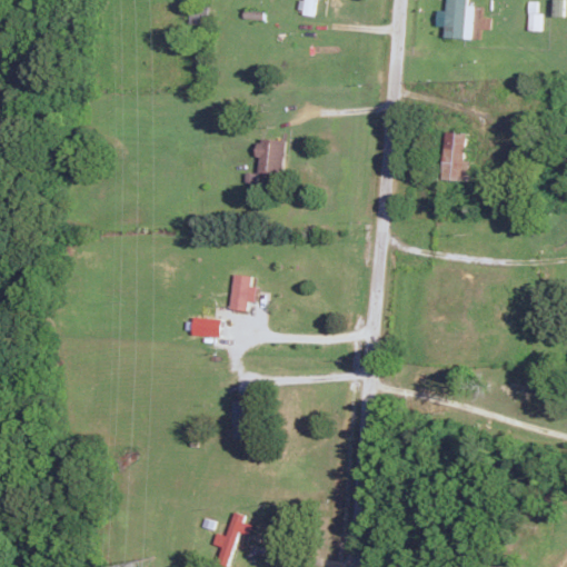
[(471,40),(473,7),(466,7),(465,0),(444,0),(445,11),(436,11),(435,27),(443,27),(443,39),(471,40)]
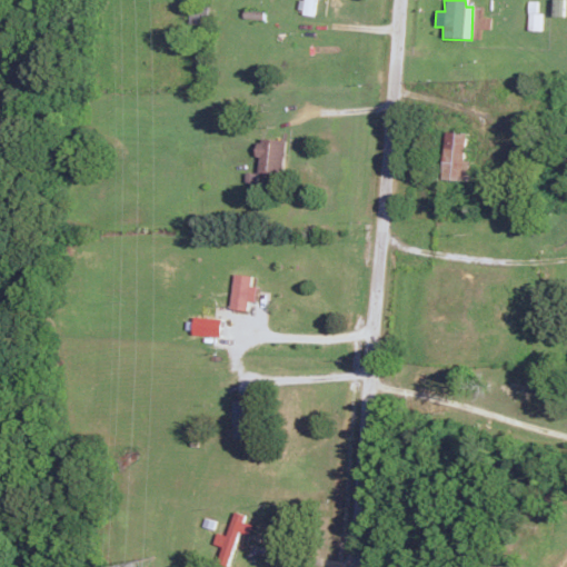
[(551,0),(551,17),(561,18),(561,0),(551,0)]
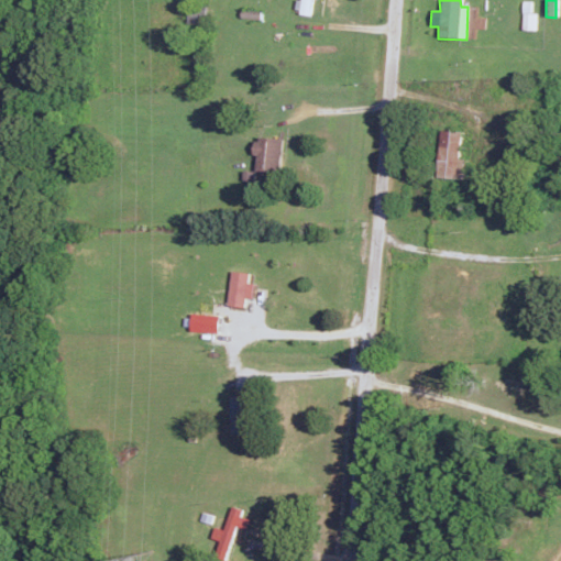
[(529,2),(521,2),(520,31),(532,31),(534,13),(529,13),(529,2)]
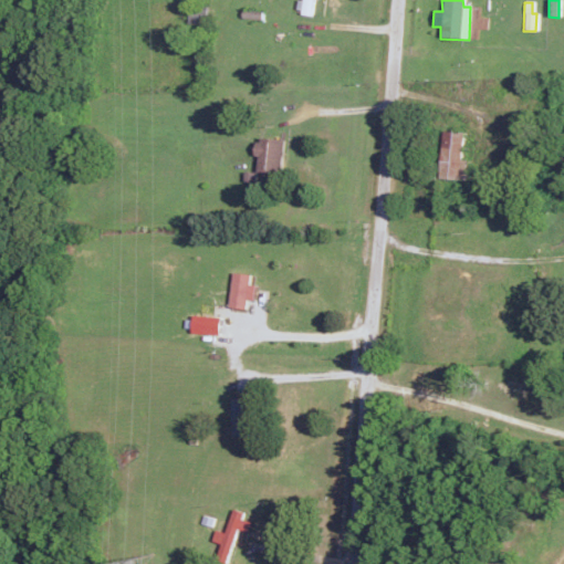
[(187,25),(205,27),(206,9),(188,8),(187,25)]
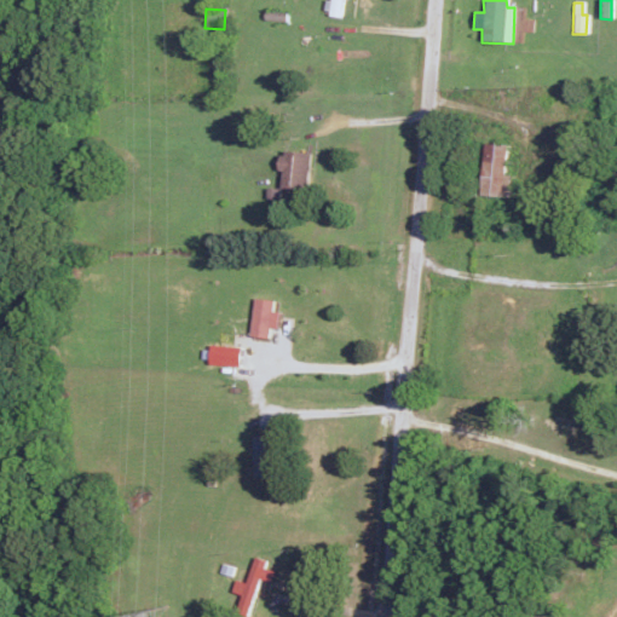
[(505,145),(482,144),(480,196),(508,197),(508,176),(505,176),(505,145)]
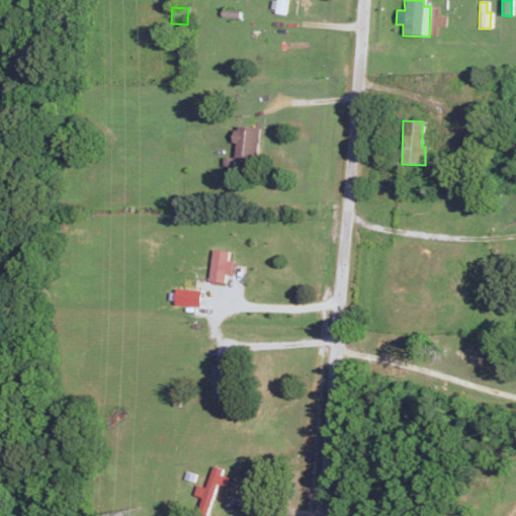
[(255,160),(257,129),(234,127),(233,159),(255,160)]
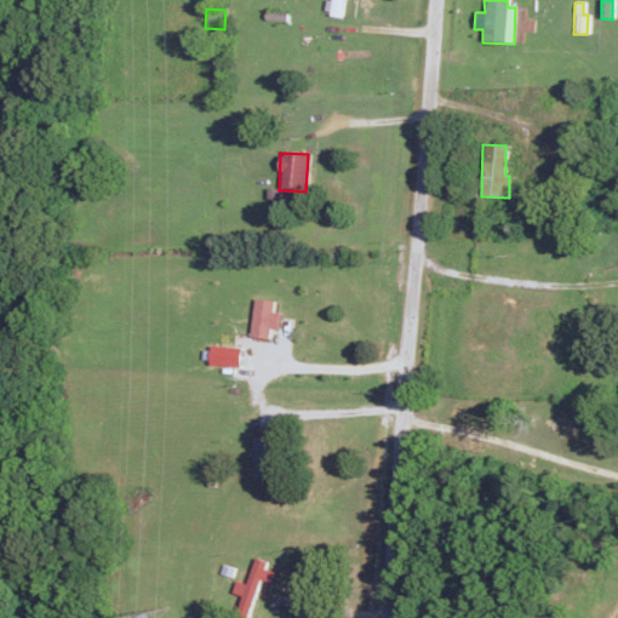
[(274,302),(255,299),(249,337),(268,339),(269,328),(276,330),(279,314),(272,313),(274,302)]
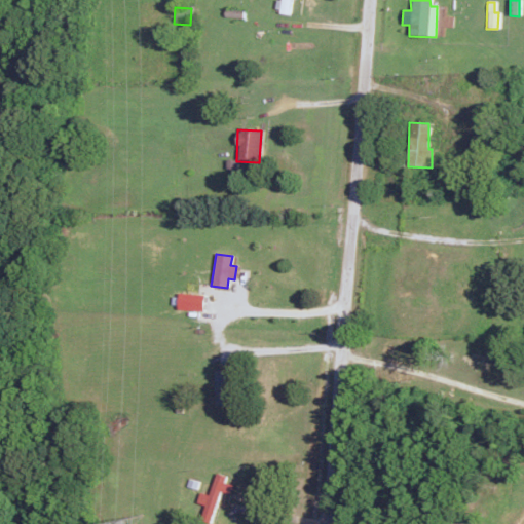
[(202,311),(203,295),(177,294),(177,310),(202,311)]
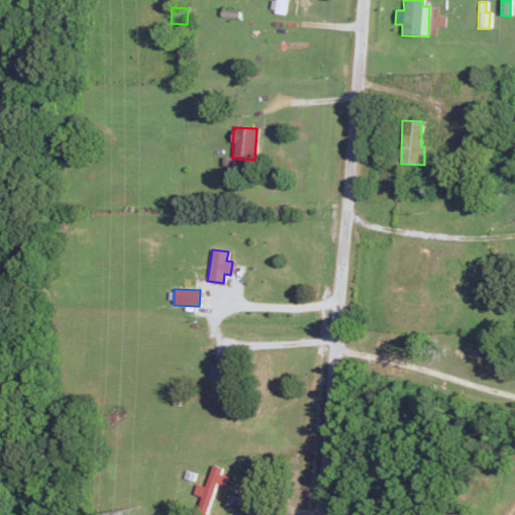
[(205,487),(196,485),(193,495),(201,497),(198,508),(208,511),(215,484),(225,486),(228,477),(220,475),(221,469),(211,466),(205,487)]
